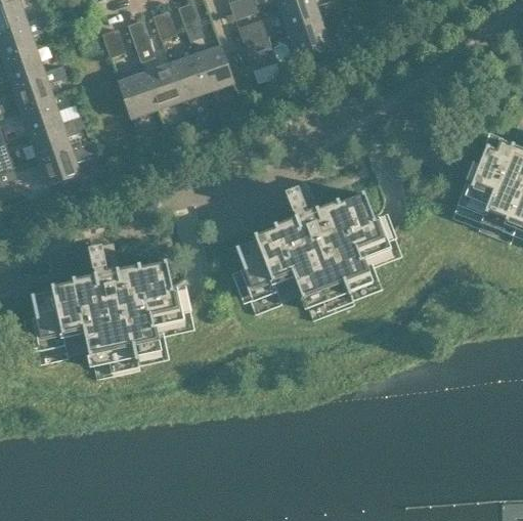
[(6,0),(0,2),(0,31),(26,22),(17,0),(6,0)]
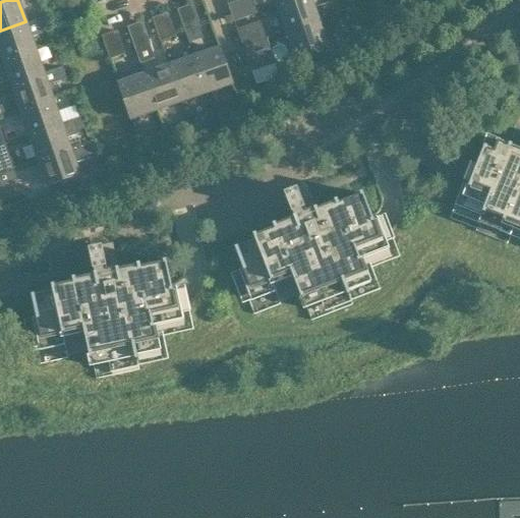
[(283,0),(277,2),(286,27),(316,16),(312,5),(327,0),(283,0)]
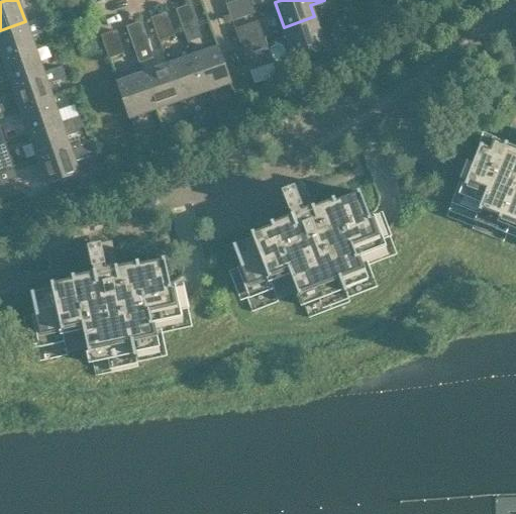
[(176,7),(183,29),(198,24),(190,2),(176,7)]
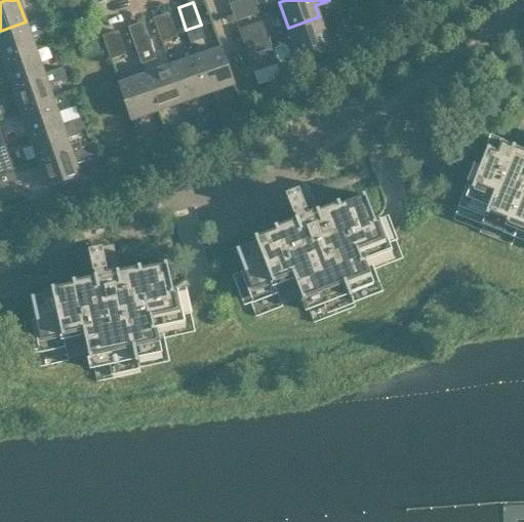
[(232,10),(235,18),(258,10),(255,2),(232,10)]
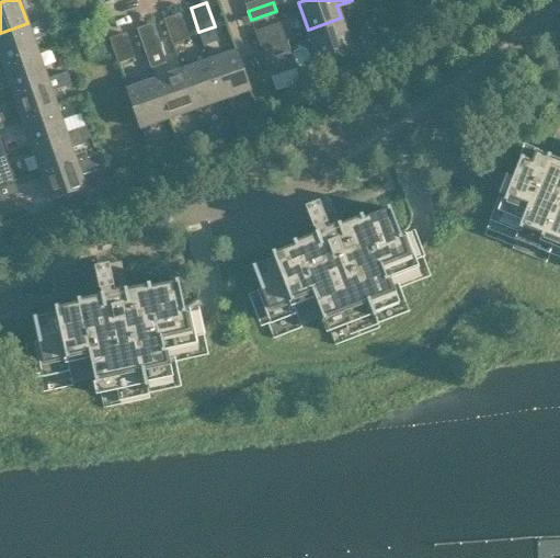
[(44,3),(34,7),(37,18),(47,14),(44,3)]
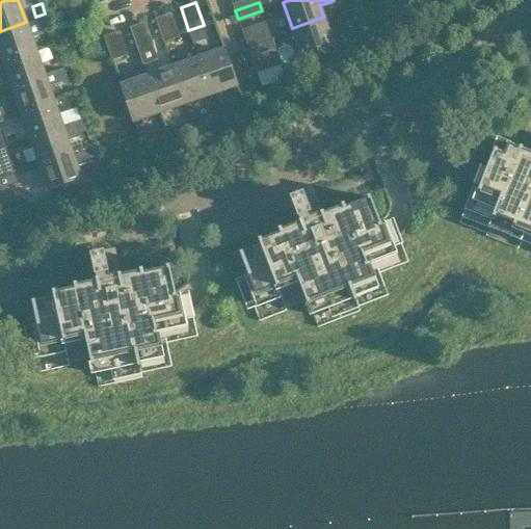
[(155,16),(163,40),(179,34),(170,10),(155,16)]
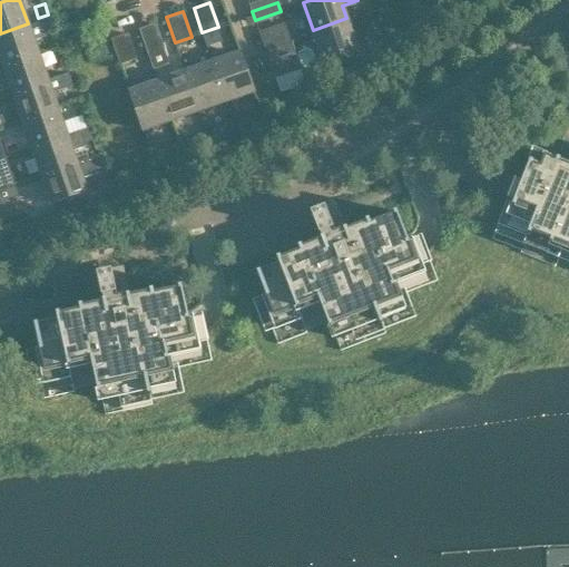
[(346,18),(313,30),(323,58),(356,47),(357,46),(364,29),(366,28),(362,13),(346,18)]
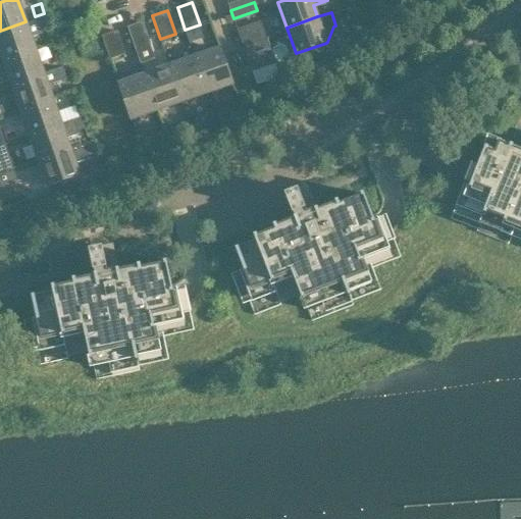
[(0,48),(3,58),(34,47),(30,35),(49,29),(45,14),(25,21),(0,31),(0,48)]
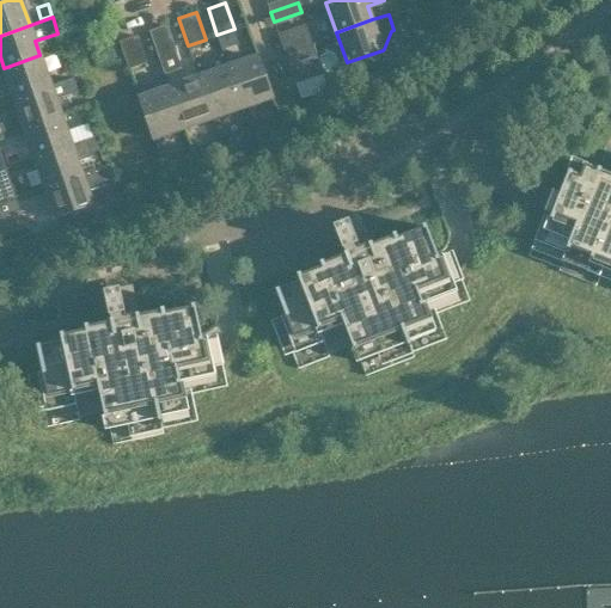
[(150,29),(158,55),(176,49),(166,23),(150,29)]
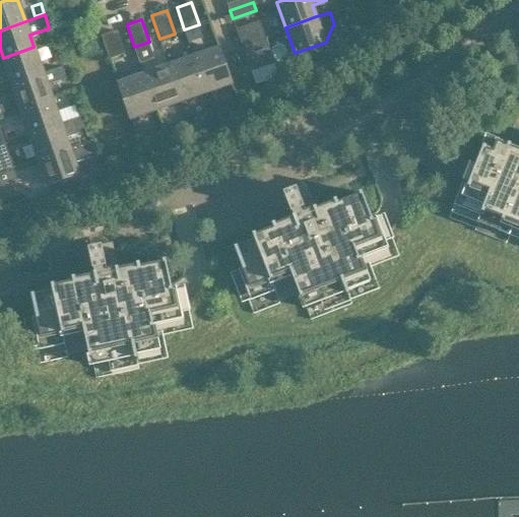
[(236,27),(241,43),(261,36),(256,20),(236,27)]
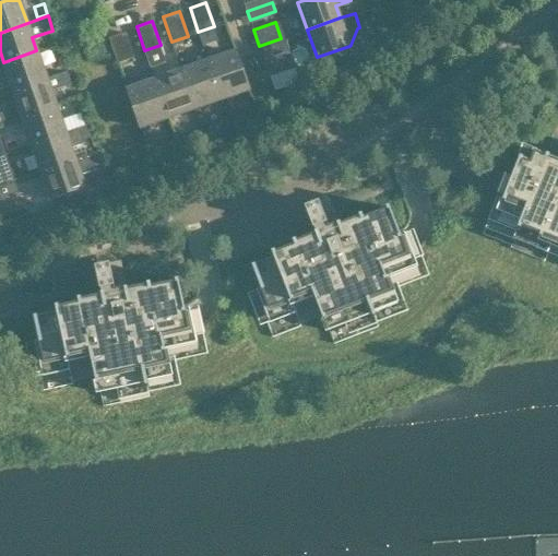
[(108,36),(117,60),(133,55),(125,31),(108,36)]
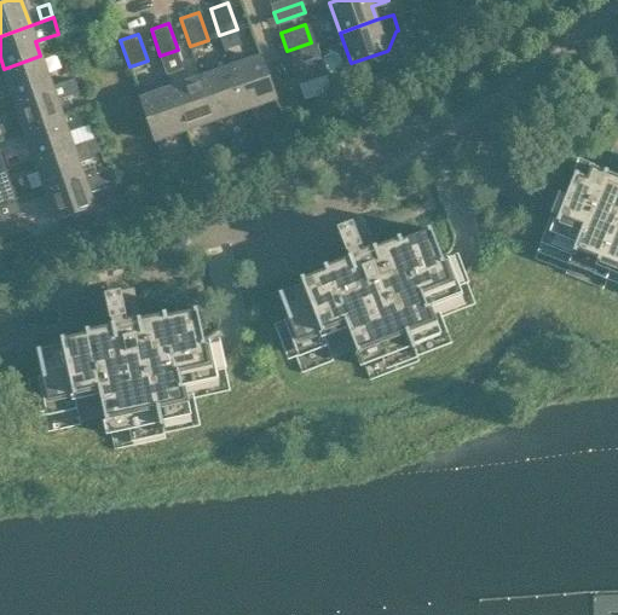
[(260,54),(230,65),(244,106),(275,96),(260,54)]
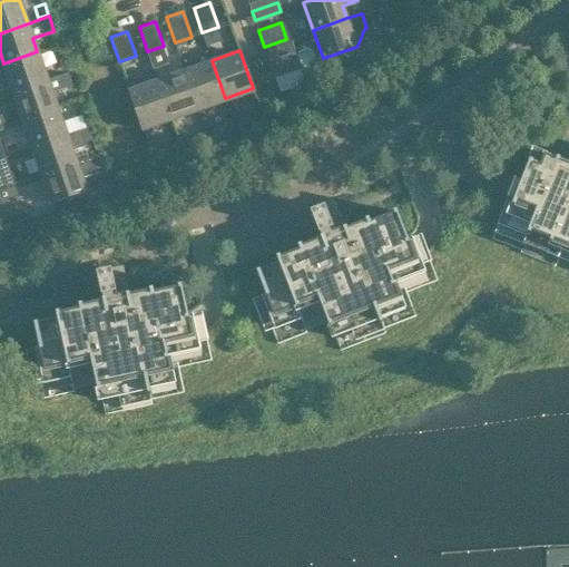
[(268,59),(274,75),(300,66),(294,50),(268,59)]
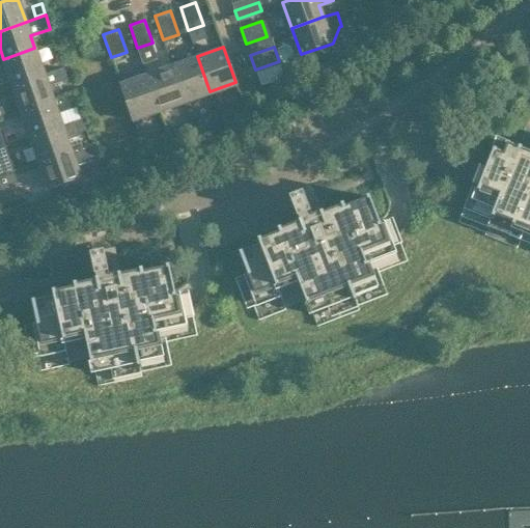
[(3,59),(12,84),(44,73),(34,48),(3,59)]
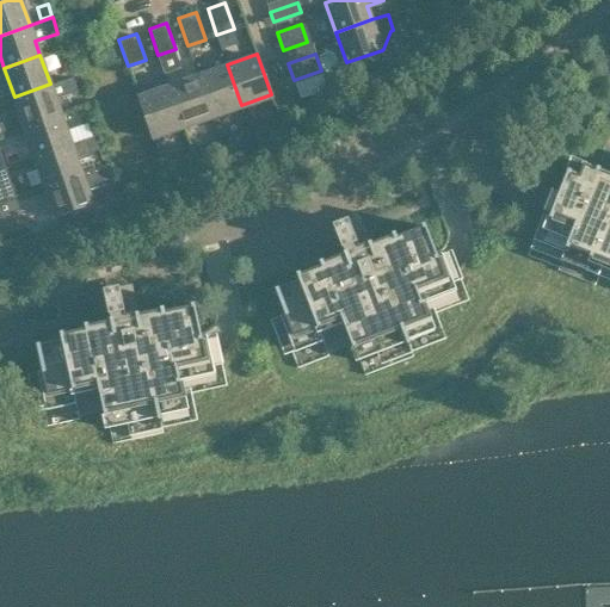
[(227,64),(197,75),(211,116),(241,105),(227,64)]
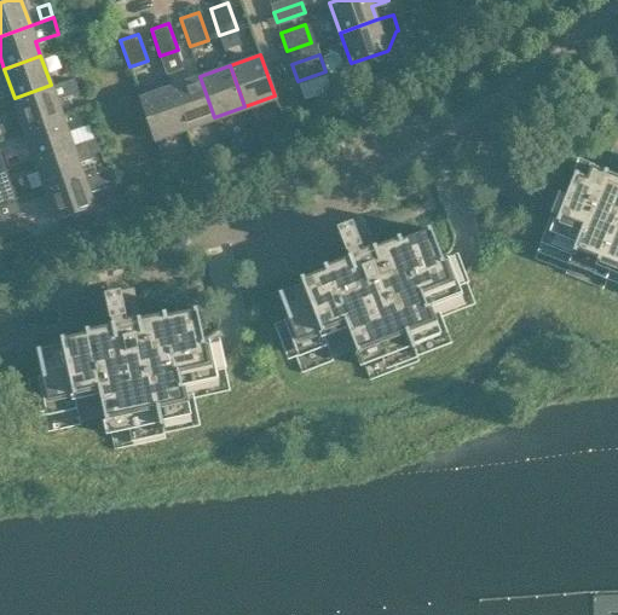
[(15,98),(24,128),(62,115),(56,98),(79,90),(74,76),(51,85),(15,98)]
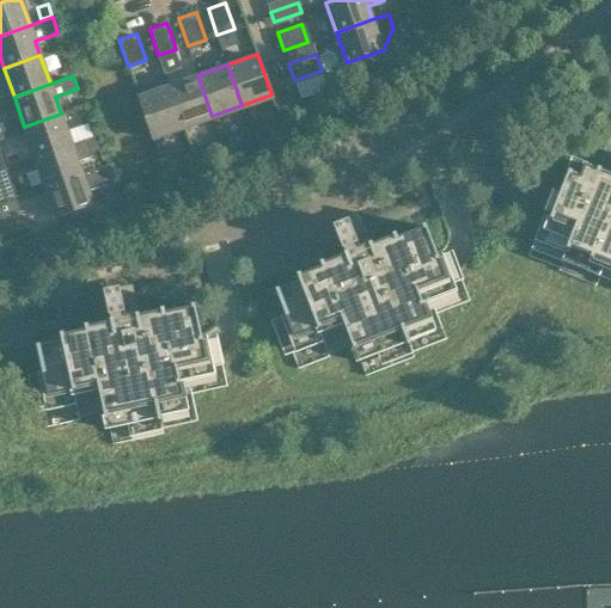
[(197,75),(169,85),(183,126),(212,116),(197,75)]
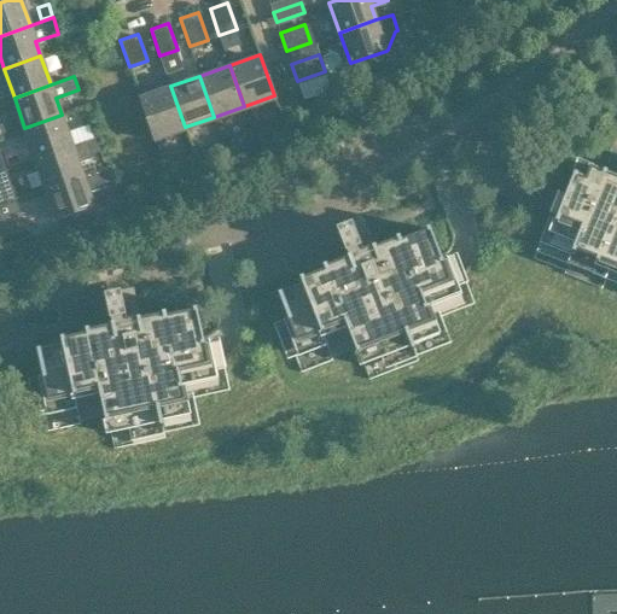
[(185,127),(170,86),(140,97),(155,138),(185,127)]
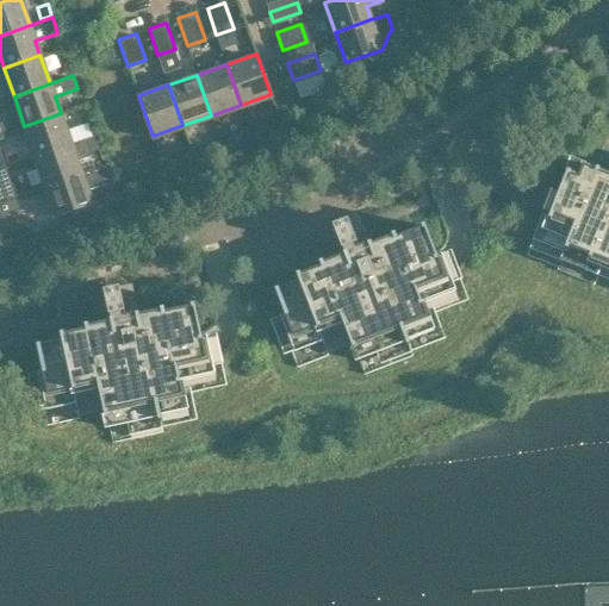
[(24,126),(35,155),(70,143),(70,142),(61,113),(24,126)]
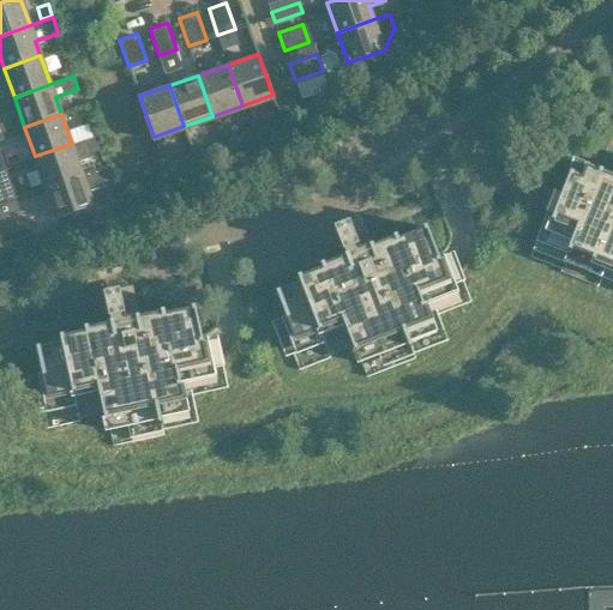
[(82,173),(77,159),(92,155),(86,137),(71,143),(71,144),(35,156),(44,186),(82,173)]
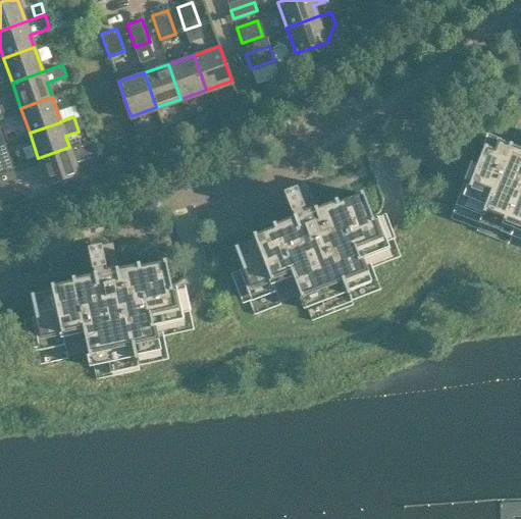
[(520,149),(511,146),(512,144),(509,143),(509,145),(488,137),(484,145),(460,208),(480,216),(479,218),(482,219),(482,217),(501,224),(500,226),(503,227),(503,225),(520,232),(520,149)]
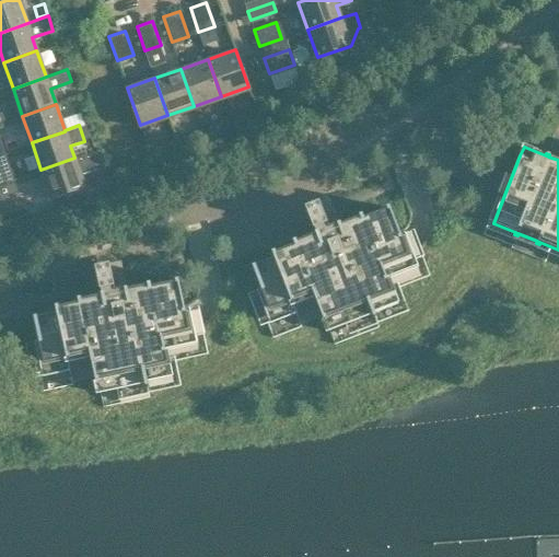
[(74,158),(41,170),(50,197),(83,185),(79,173),(100,165),(94,150),(74,158)]
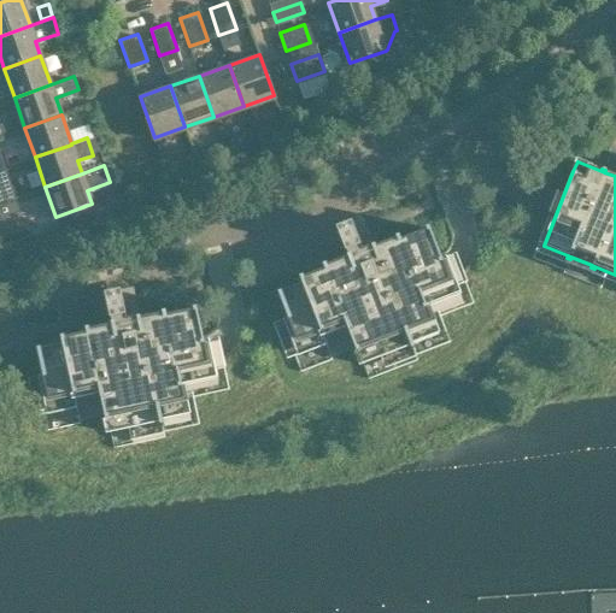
[(0,202),(16,198),(12,187),(0,192),(0,202)]
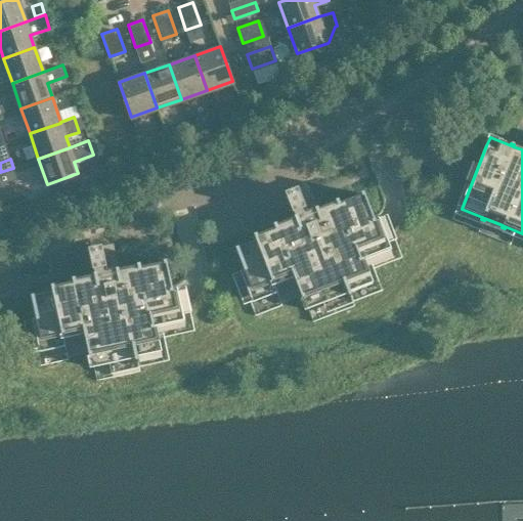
[(0,201),(22,192),(16,178),(0,183),(0,201)]
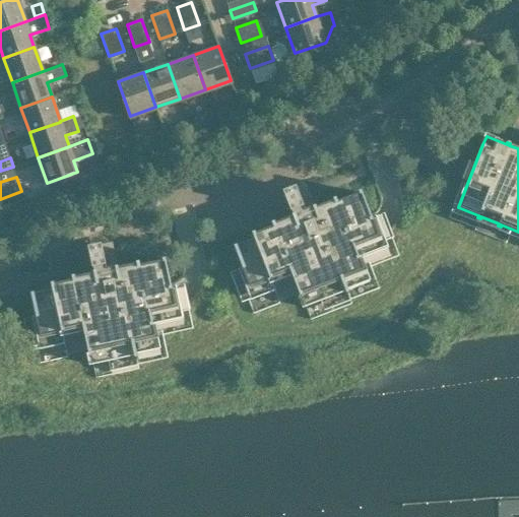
[(363,266),(387,256),(361,190),(359,191),(360,193),(337,202),(335,197),(333,198),(334,200),(316,207),(313,199),(303,203),(296,186),(283,191),(293,216),(275,223),(274,221),(271,222),(273,227),(255,234),(255,232),(252,233),(253,235),(233,243),(234,245),(258,307),(298,291),(304,305),(306,304),(306,302),(323,295),(325,299),(345,291),(346,293),(348,292),(346,286),(367,278),(363,266)]
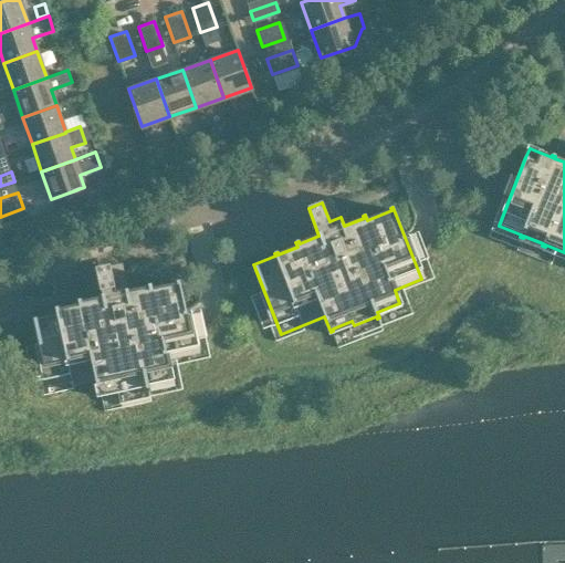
[(196,357),(190,331),(179,281),(177,282),(177,284),(153,290),(152,284),(148,285),(149,288),(128,292),(126,283),(115,285),(111,266),(96,269),(102,298),(82,302),(81,300),(79,301),(80,305),(59,310),(59,308),(55,309),(56,311),(33,315),(34,319),(33,319),(49,389),(95,378),(98,395),(102,394),(102,392),(122,387),(123,392),(146,387),(146,388),(149,388),(148,382),(171,377),(168,363),(196,357)]
